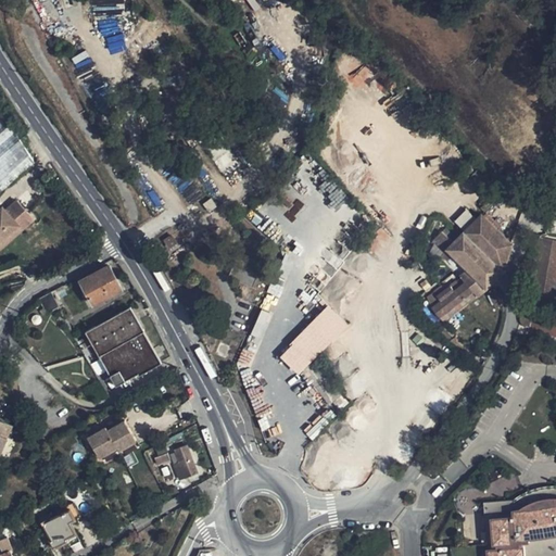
[(255,0),(248,0),(253,11),(260,9),(255,0)]
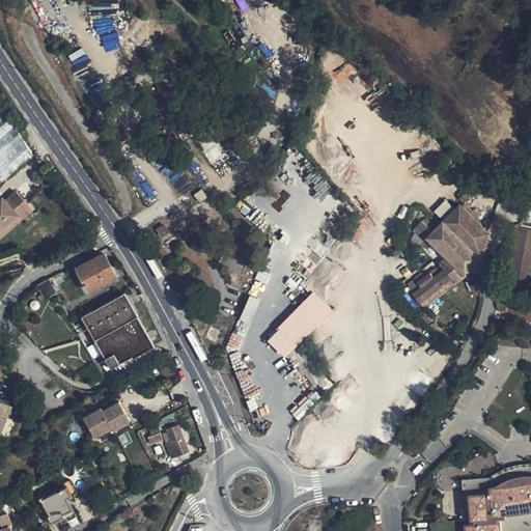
[(333,73),(339,84),(357,75),(351,63),(333,73)]
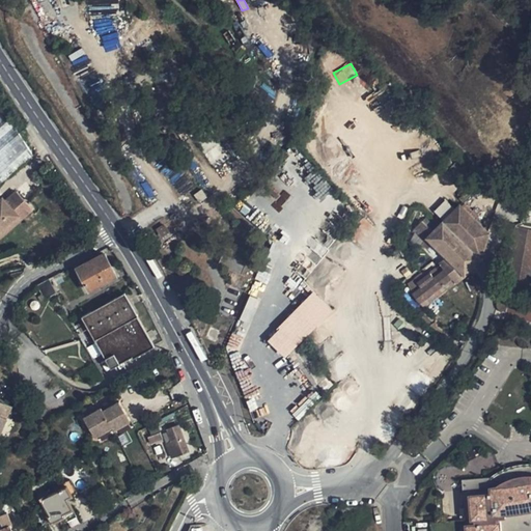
[(0,114),(0,187),(36,156),(6,109),(0,114)]
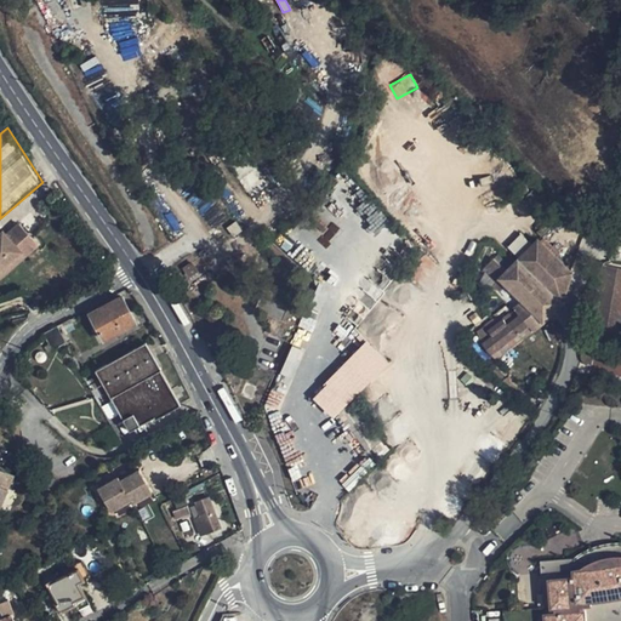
[(0,273),(38,243),(20,221),(6,232),(3,227),(0,229),(0,273)]
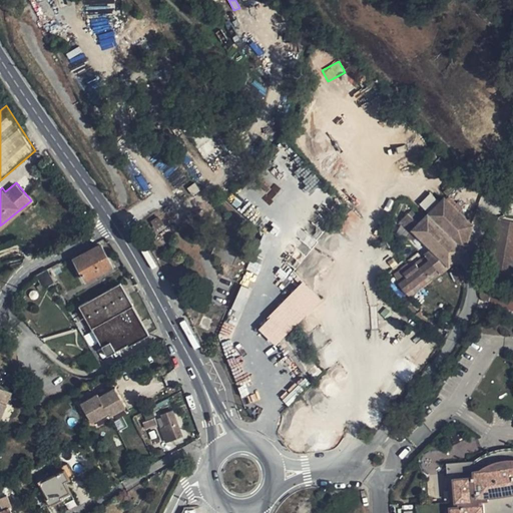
[(424,208),(436,200),(432,194),(420,202),(424,208)]
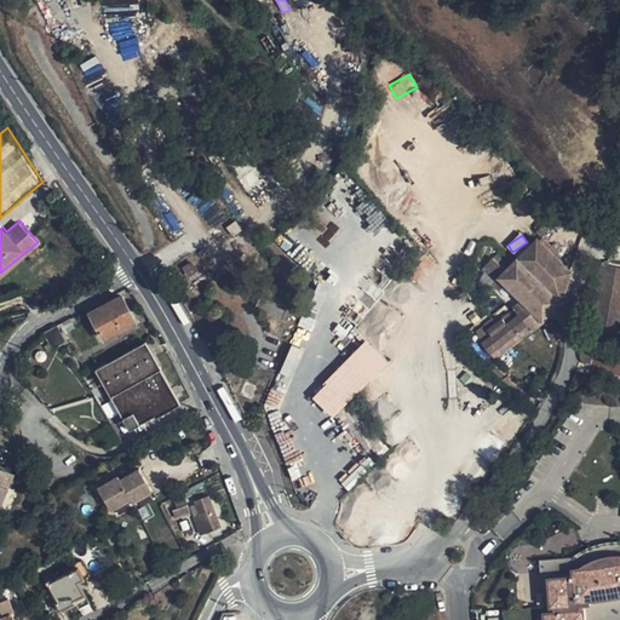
[(547,288),(562,300),(570,270),(535,240),(516,259),(547,288)]
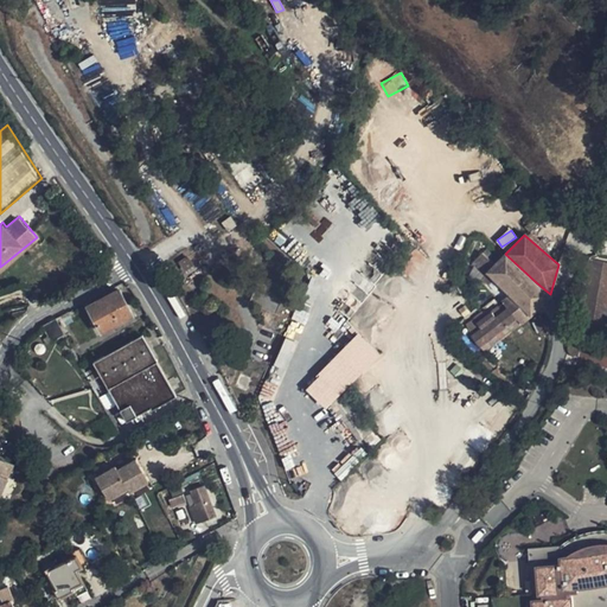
[(510,295),(517,302),(536,282),(505,254),(493,264),(483,255),(472,266),(479,273),(483,269),(503,291),(510,295)]
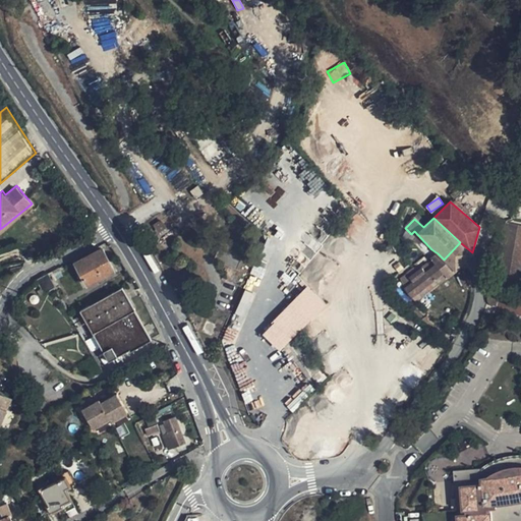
[(161,221),(154,225),(159,232),(165,228),(161,221)]
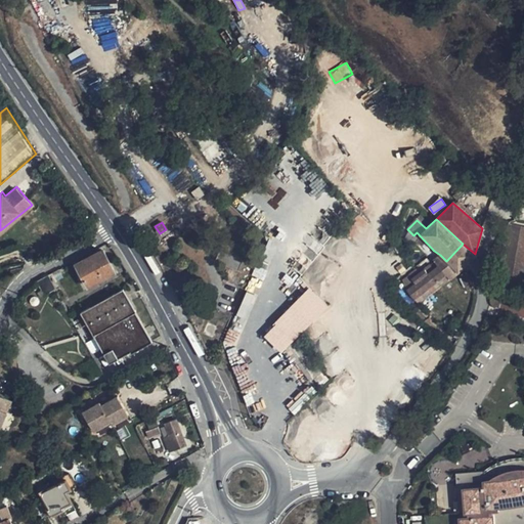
[(507,279),(523,281),(523,227),(516,226),(507,279)]
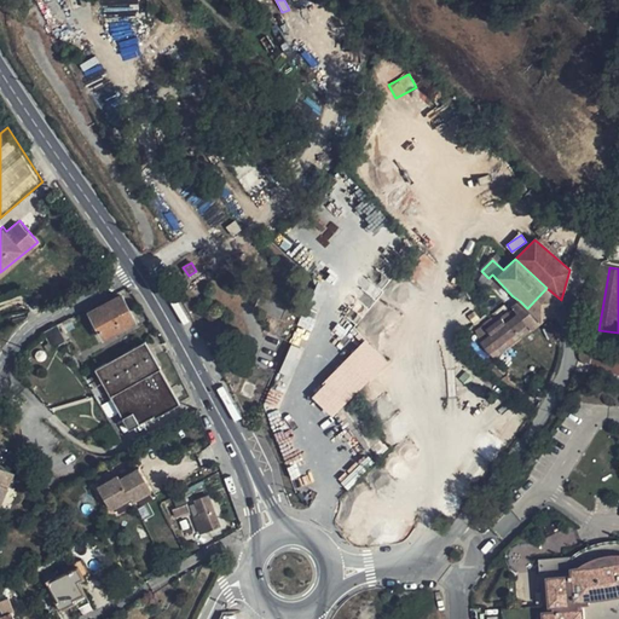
[(527,308),(543,322),(561,300),(547,288),(527,308)]
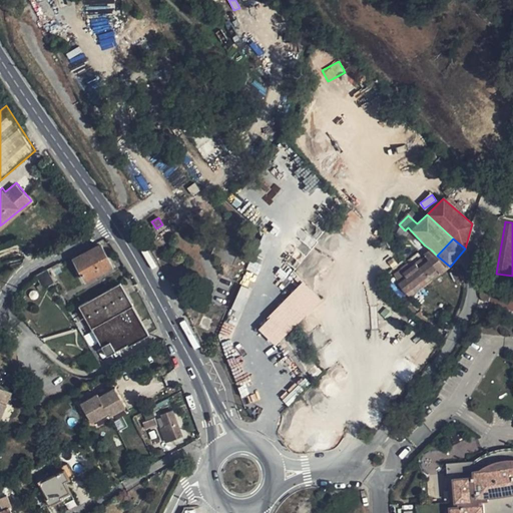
[(420,251),(425,255),(431,249),(425,245),(420,251)]
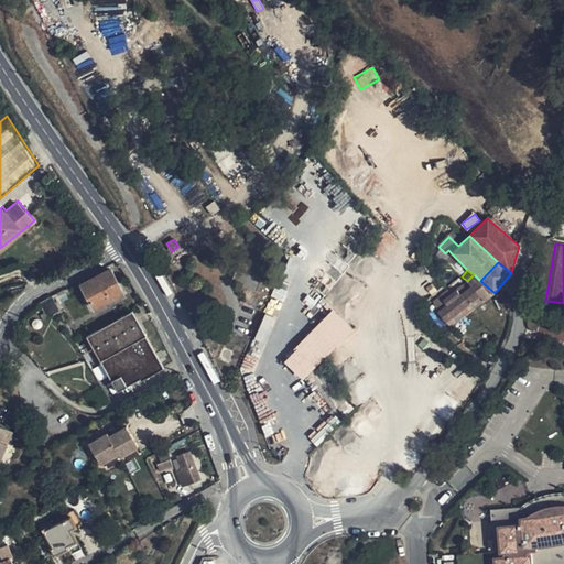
[(83,286),(94,307),(122,291),(110,271),(83,286)]
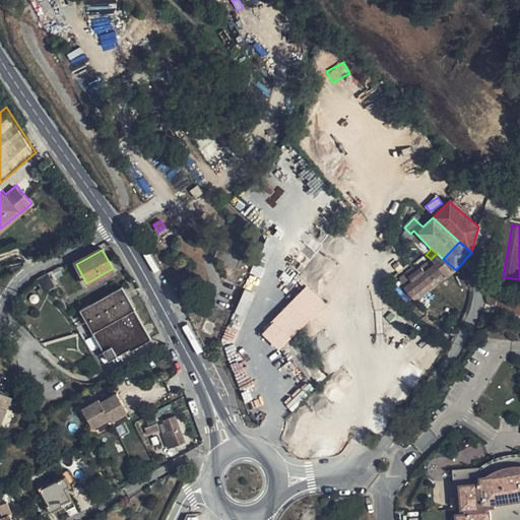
[(403,288),(409,295),(443,259),(437,253),(431,259),(411,279),(404,287),(403,288)]
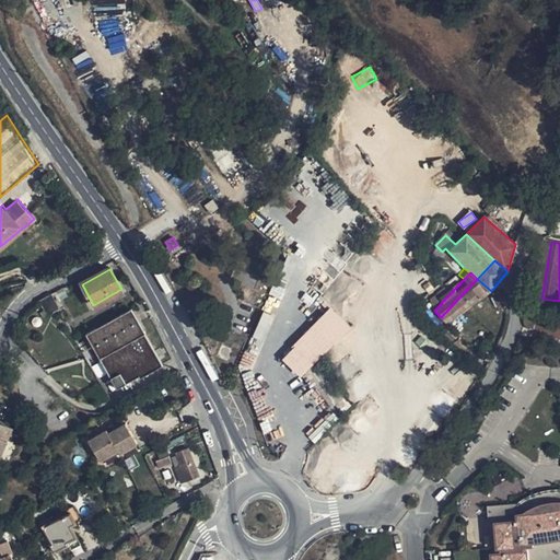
[(448,324),(477,294),(482,300),(491,291),(477,279),(441,317),(448,324)]
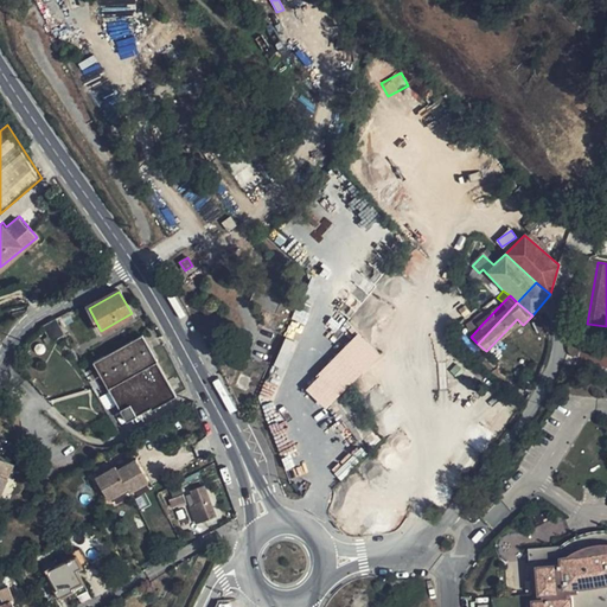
[(43,323),(52,339),(63,333),(66,331),(57,315),(43,323)]
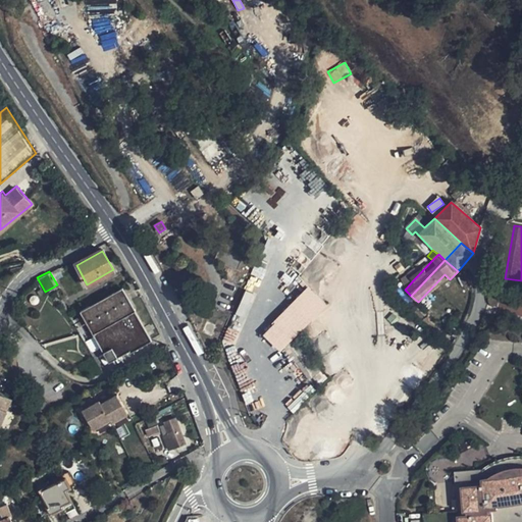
[(400,283),(406,289),(413,280),(408,274),(400,283)]
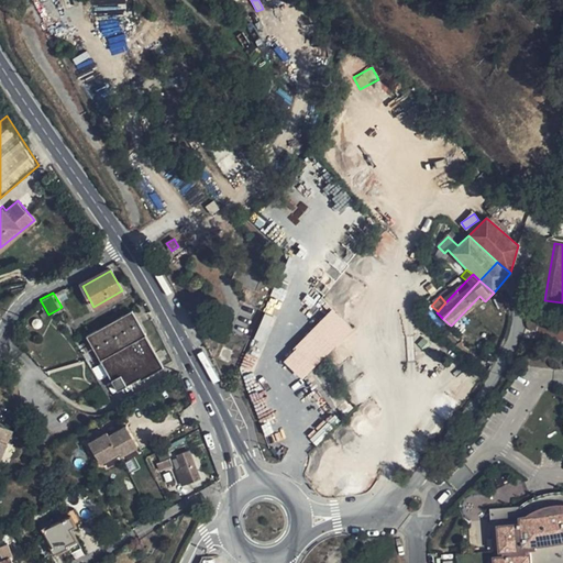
[(297,344),(315,361),(354,321),(337,305),(297,344)]
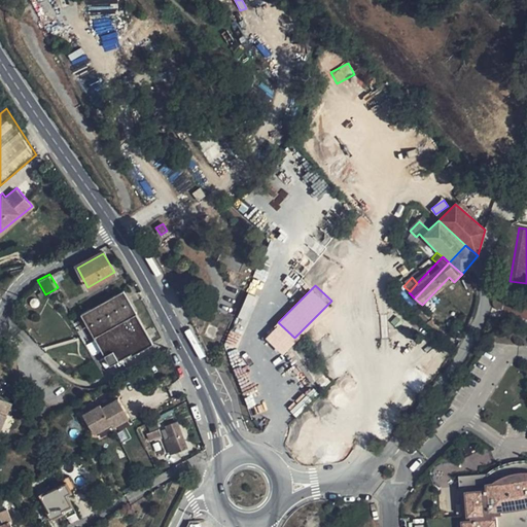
[(526,292),(507,291),(505,296),(502,313),(526,318),(526,292)]
